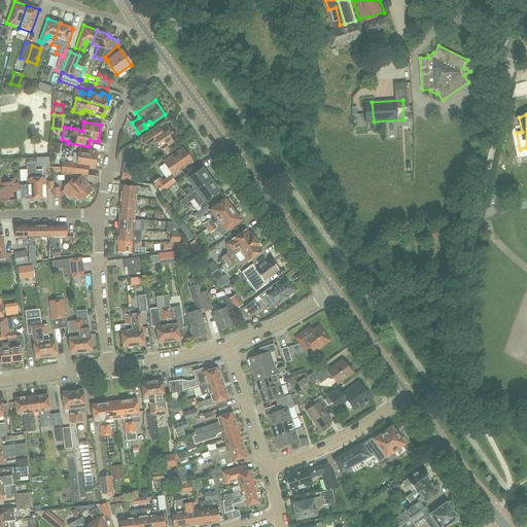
[(177,140),(167,126),(161,130),(159,128),(151,133),(142,139),(146,146),(151,143),(155,143),(157,142),(166,154),(171,150),(168,146),(177,140)]
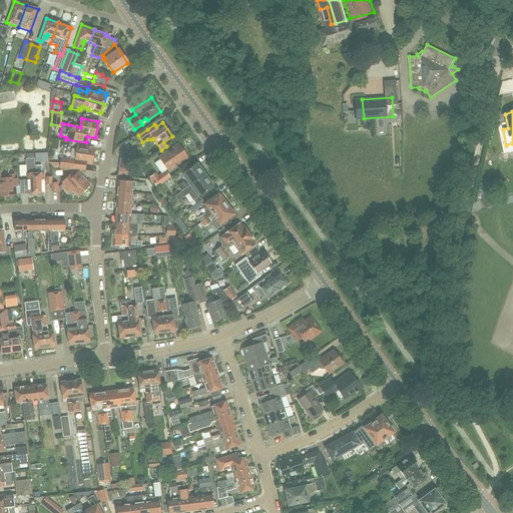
[(133,136),(137,131),(129,124),(125,129),(133,136)]
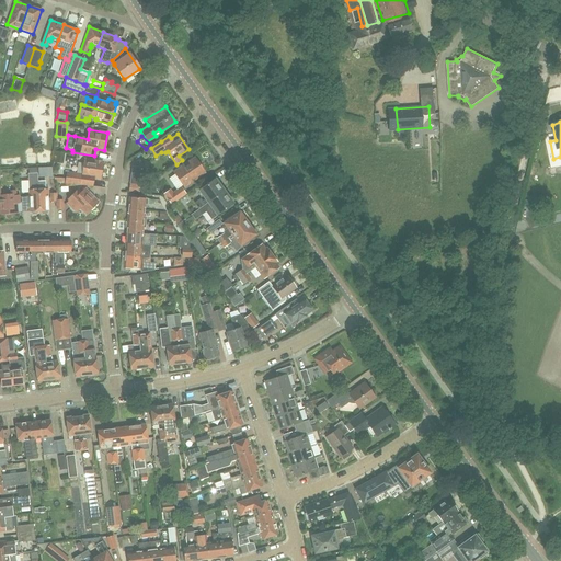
[(56,162),(66,163),(67,152),(57,151),(56,162)]
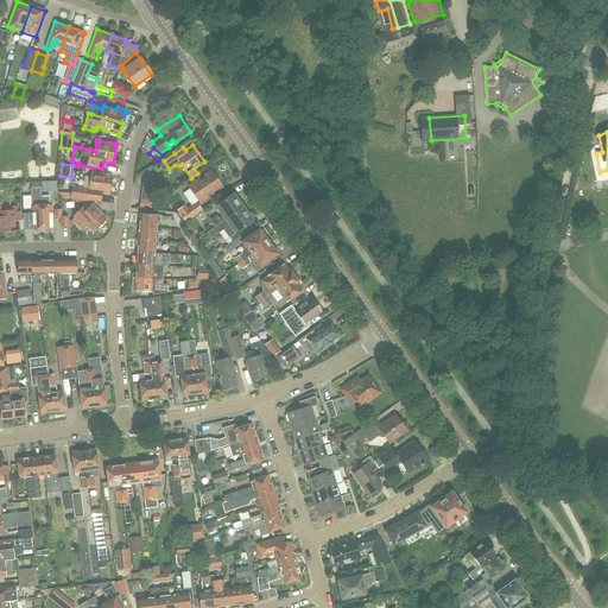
[(194,182),(188,187),(198,203),(206,198),(221,188),(210,171),(194,182)]
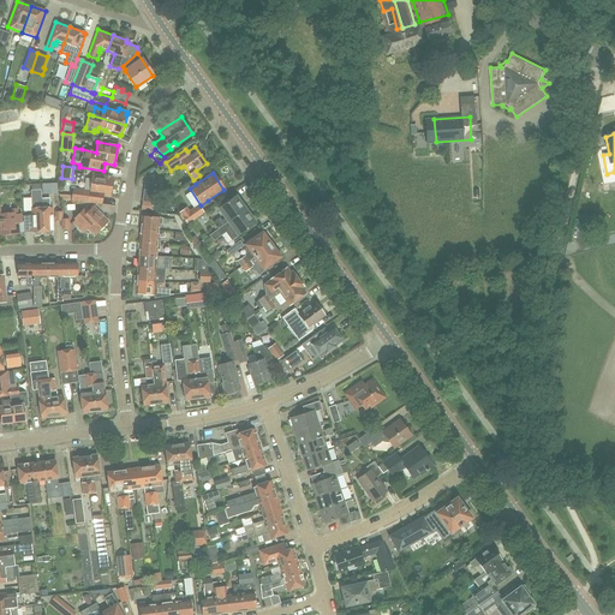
[(102,204),(103,196),(109,197),(113,177),(91,174),(89,191),(73,189),(71,199),(102,204)]
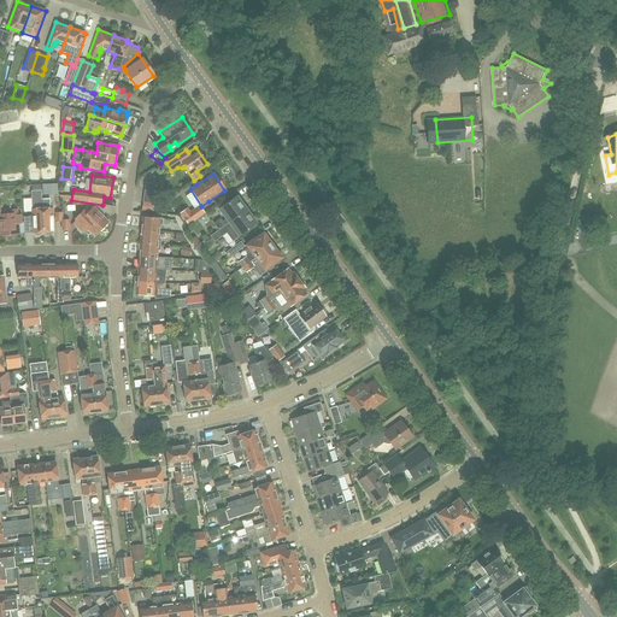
[(157,205),(160,184),(145,183),(142,203),(157,205)]
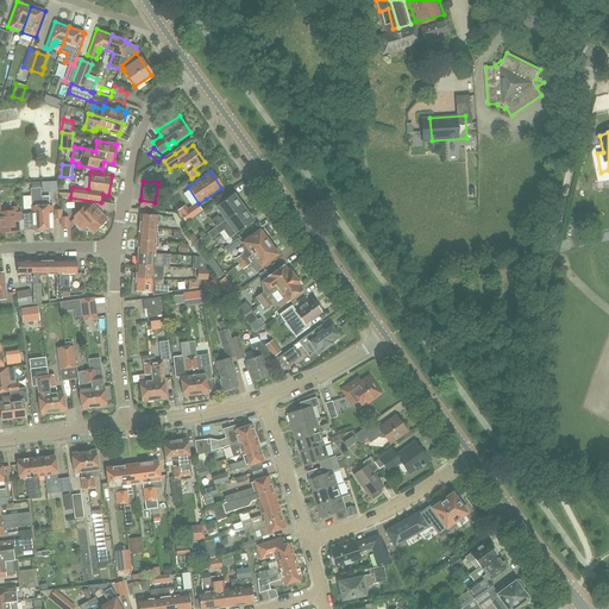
[(30,188),(31,206),(32,231),(33,231),(33,232),(36,233),(39,232),(41,231),(41,230),(42,230),(41,196),(41,188),(30,188)]
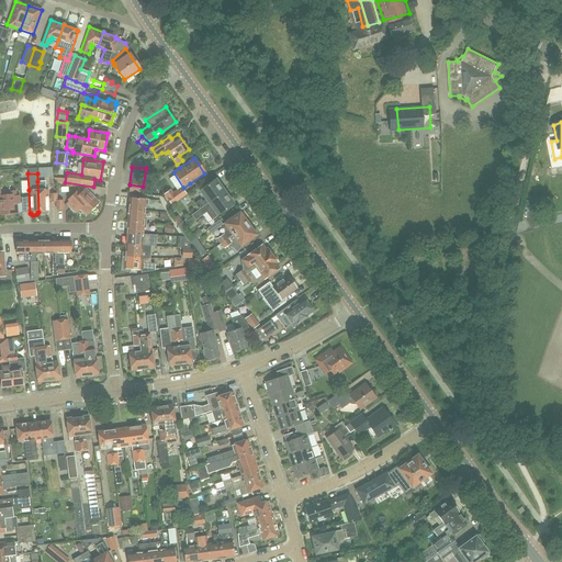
[(224,192),(220,186),(221,184),(217,181),(216,181),(215,179),(200,190),(206,200),(203,202),(201,199),(194,203),(199,209),(204,204),(204,205),(224,192)]
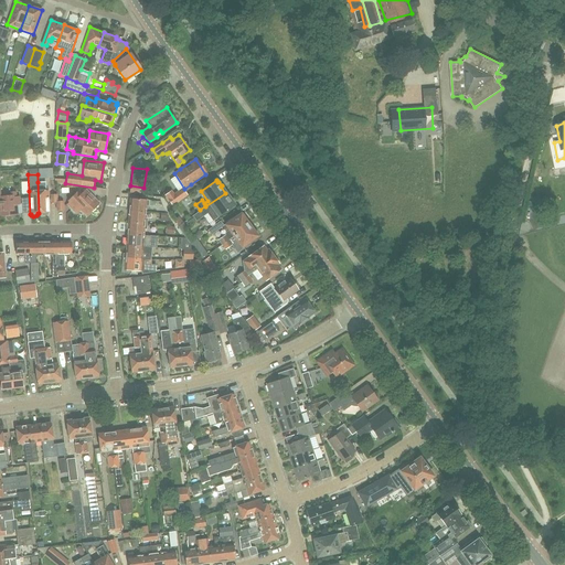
[(46,182),(38,182),(39,213),(41,213),(41,214),(42,215),(46,215),(48,214),(48,213),(49,213),(48,191),(46,191),(46,182)]
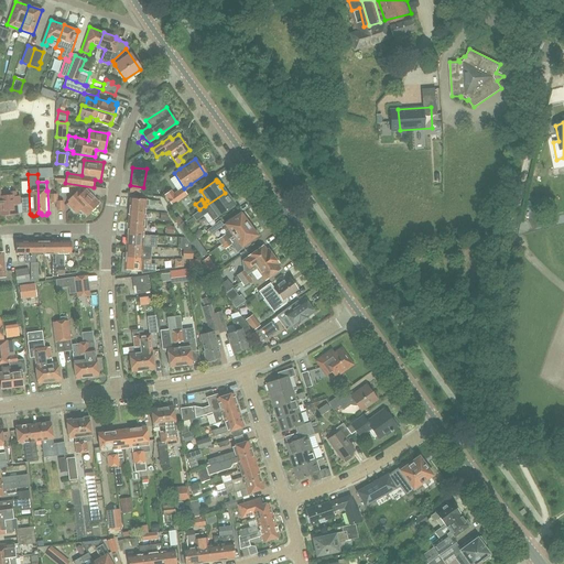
[(172,206),(186,195),(181,187),(174,193),(172,190),(164,195),(172,206)]
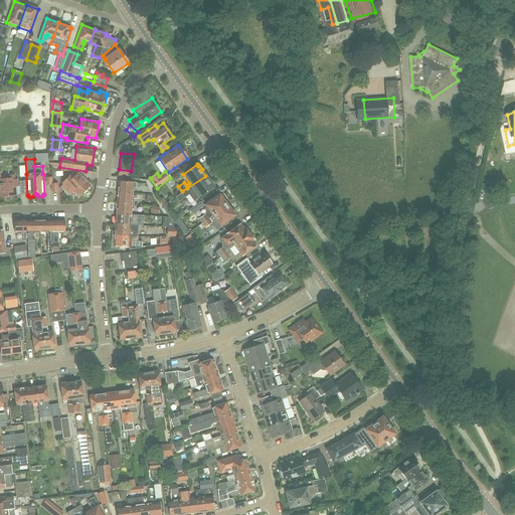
[(9,178),(1,179),(0,172),(0,196),(16,195),(15,187),(18,187),(18,179),(14,179),(14,178),(13,179),(13,175),(9,175),(9,178)]
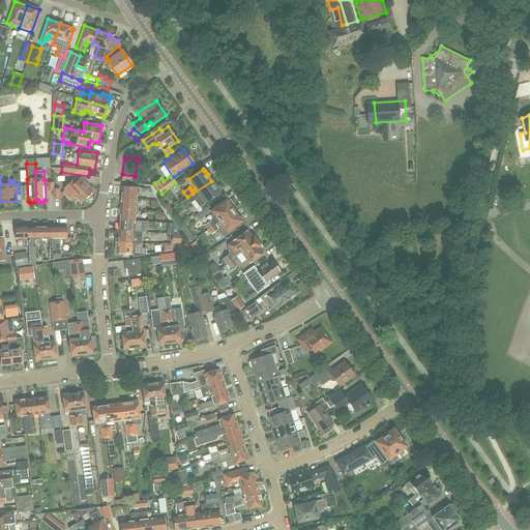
[(93,190),(81,178),(77,182),(74,179),(63,189),(64,190),(62,193),(70,201),(75,197),(81,203),(93,190)]
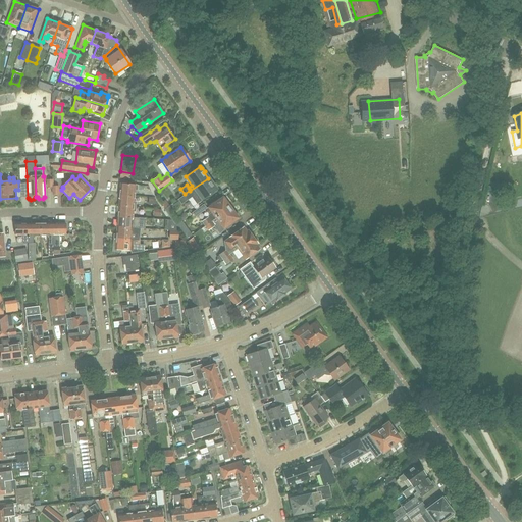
[(208,178),(190,191),(190,190),(185,194),(185,195),(178,199),(181,204),(192,197),(197,204),(216,190),(215,189),(216,187),(214,184),(212,184),(208,178)]
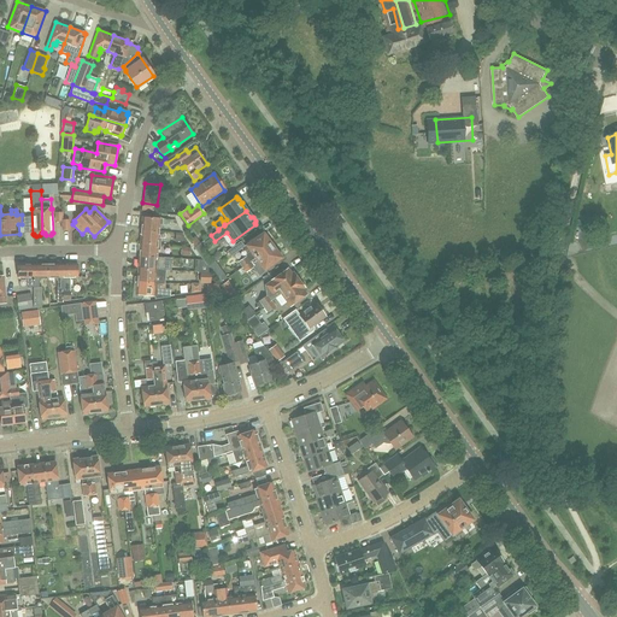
[(142,217),(141,230),(159,231),(159,225),(163,225),(163,218),(142,217)]
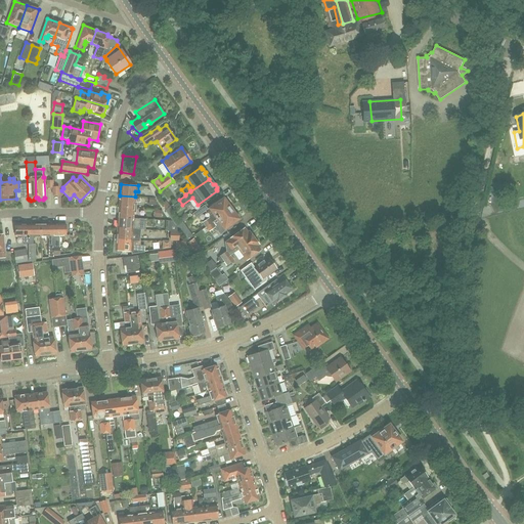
[(134,203),(135,197),(120,195),(119,206),(136,207),(136,203),(134,203)]
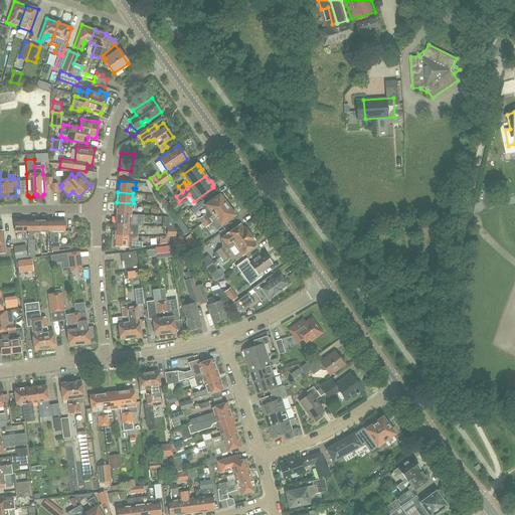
[(223,201),(225,200),(222,195),(220,197),(219,196),(212,200),(211,199),(205,203),(209,209),(206,212),(205,214),(199,219),(202,223),(208,218),(213,215),(226,205),(223,201)]
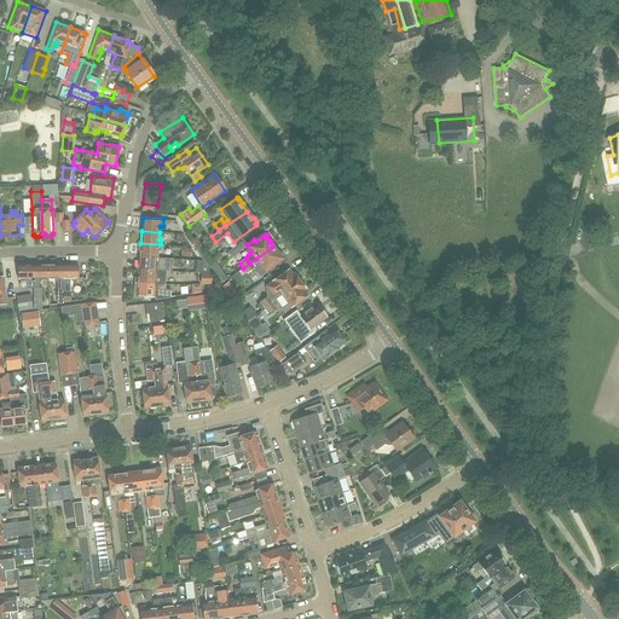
[(201,244),(196,238),(190,242),(195,248),(201,244)]
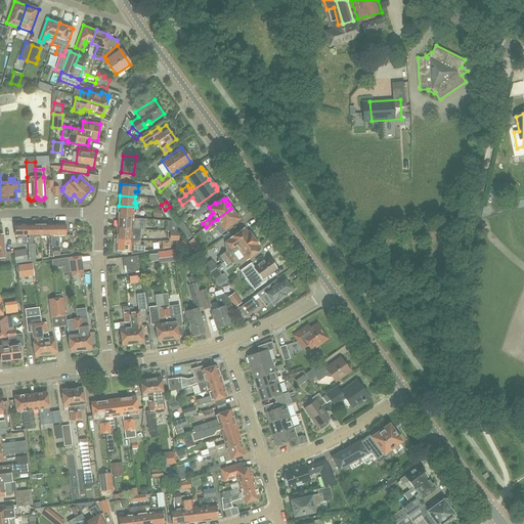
[(135,213),(136,207),(119,206),(118,217),(133,218),(134,213),(135,213)]
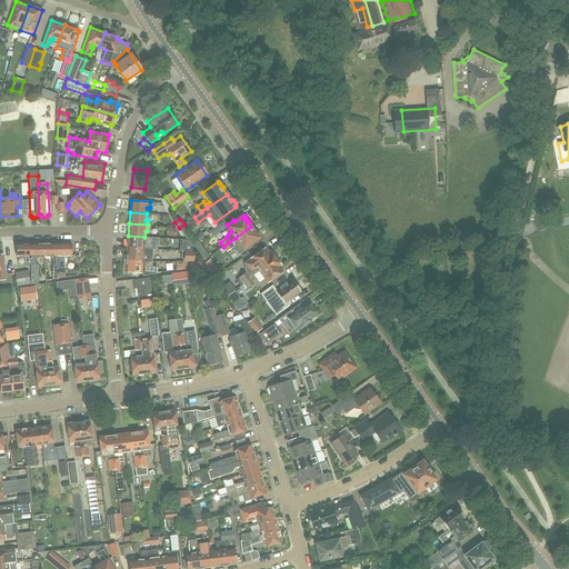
[(209,232),(212,237),(226,228),(222,223),(209,232)]
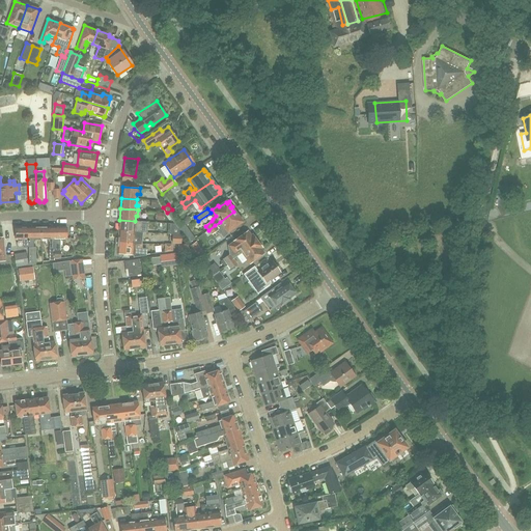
[(218,230),(223,238),(235,228),(233,227),(241,222),(240,220),(242,219),(238,214),(236,216),(233,212),(220,222),(215,225),(218,229),(218,230)]
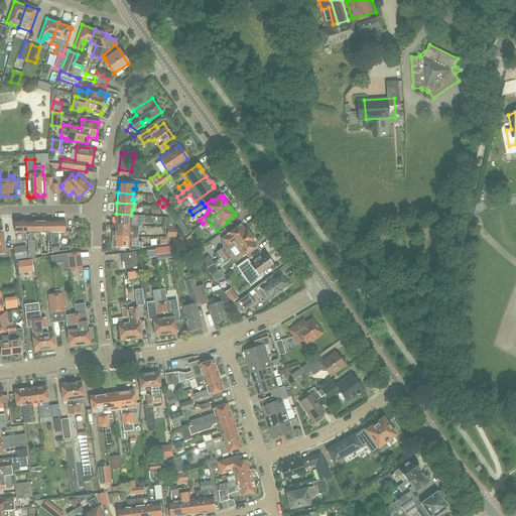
[(136,215),(131,215),(116,214),(116,224),(136,226),(136,215)]
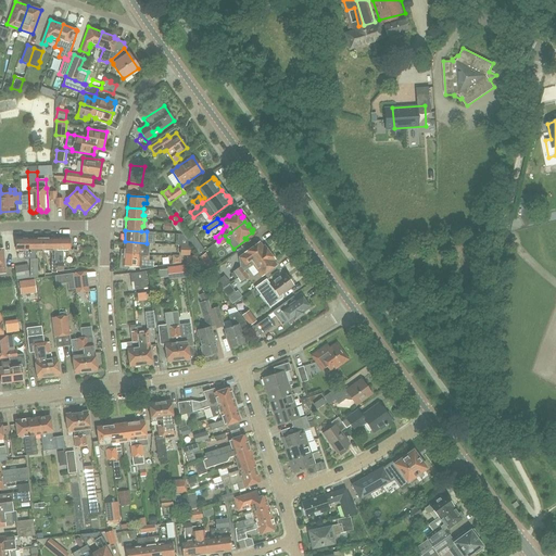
[(225,236),(218,241),(222,245),(228,241),(228,240),(225,236)]
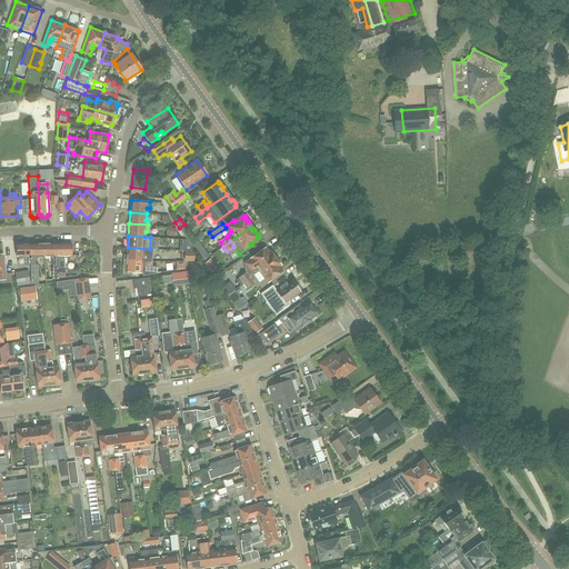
[(26,266),(30,266),(30,243),(17,245),(17,257),(25,257),(26,266)]
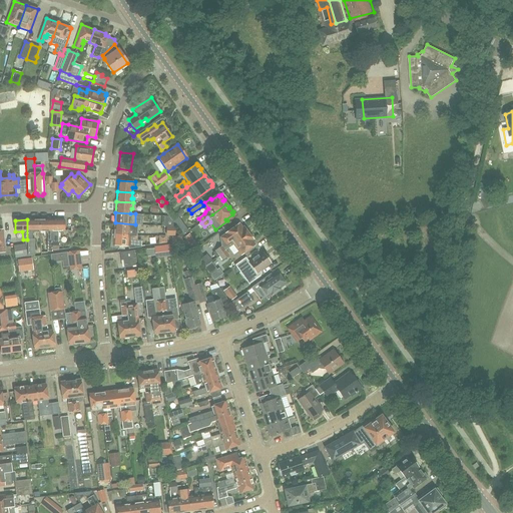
[(32,231),(40,231),(39,219),(27,219),(27,239),(28,257),(34,257),(34,238),(32,238),(32,231)]
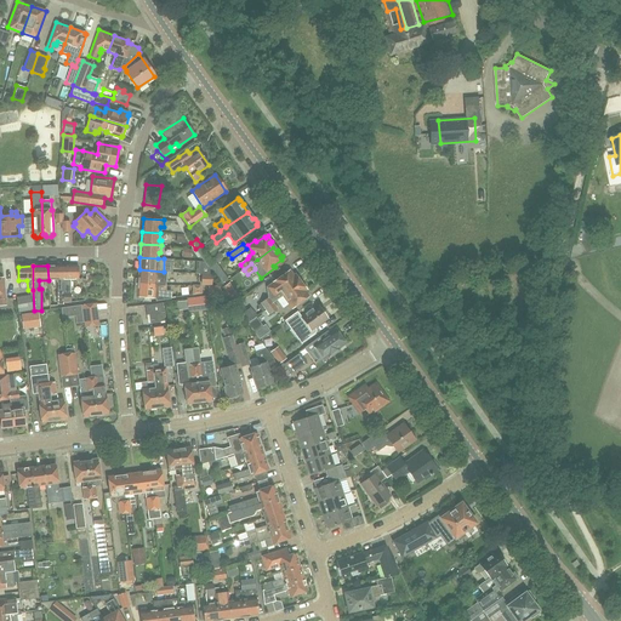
[(49,280),(56,280),(56,283),(57,283),(57,302),(62,302),(62,289),(63,289),(63,266),(47,266),(49,280)]
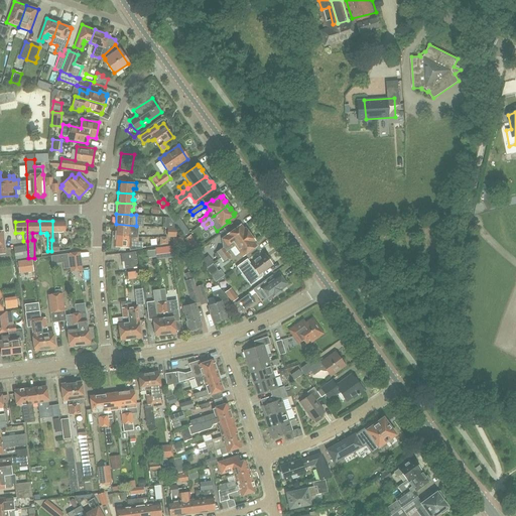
[(51,240),(51,251),(58,251),(58,233),(65,233),(65,221),(52,221),(52,240),(51,240)]
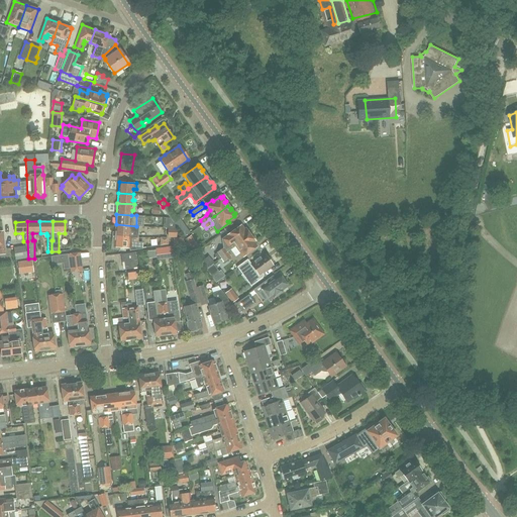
[(138,226),(136,226),(116,224),(115,235),(130,236),(137,237),(138,226)]
